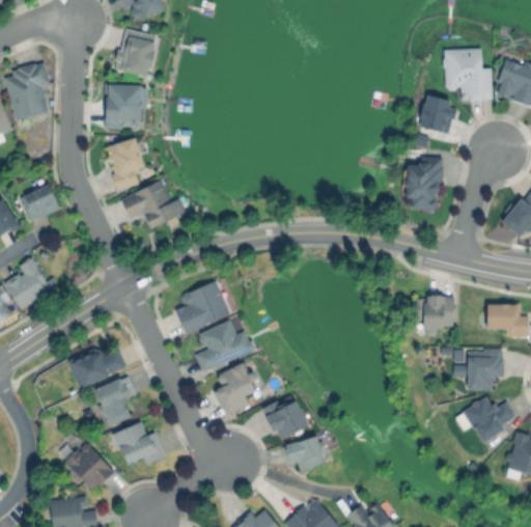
[(163,0),(166,9),(136,20),(130,4),(124,5),(122,0),(163,0)]
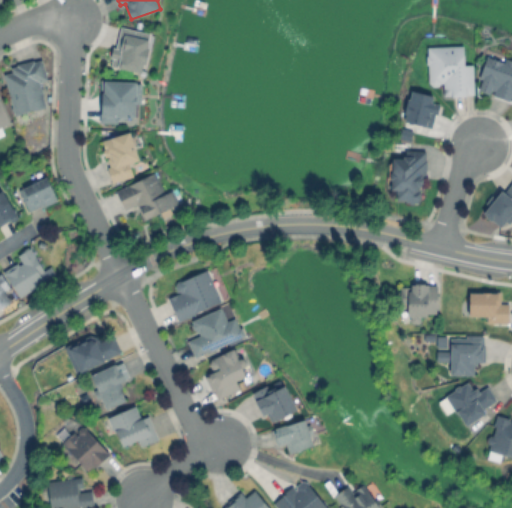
[(154,34),(146,73),(113,66),(114,61),(111,60),(114,47),(117,47),(121,28),(154,34)]
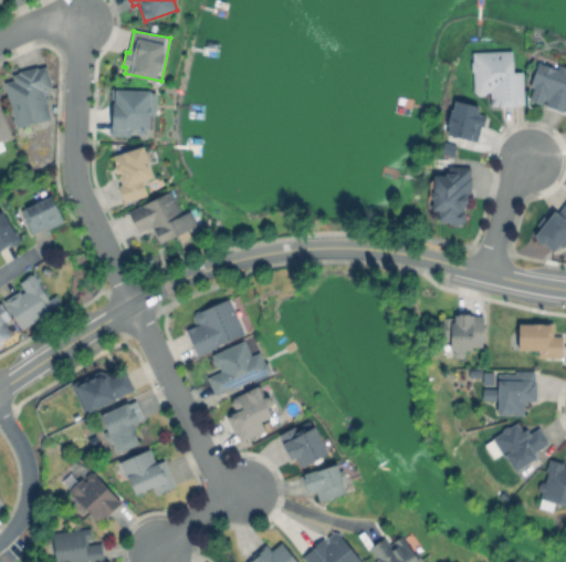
[(523,73),(523,107),(493,106),(493,92),(472,92),(473,54),(512,54),(512,73),(523,73)]
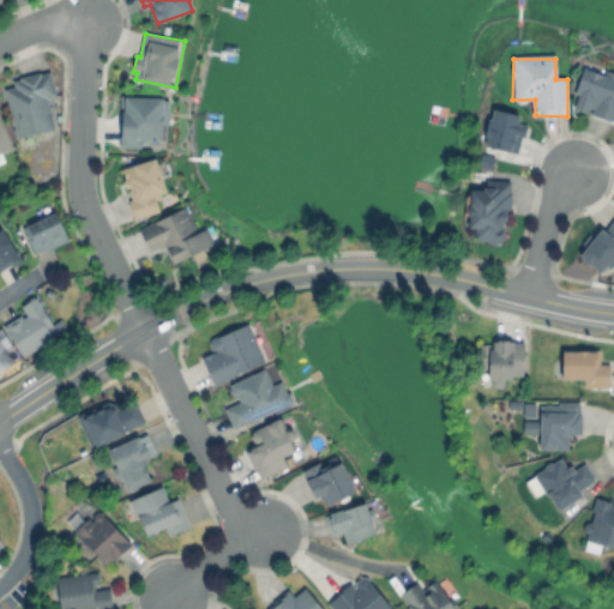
[(582,67),(603,76),(606,71),(613,73),(613,124),(575,108),(579,95),(572,92),(582,67)]
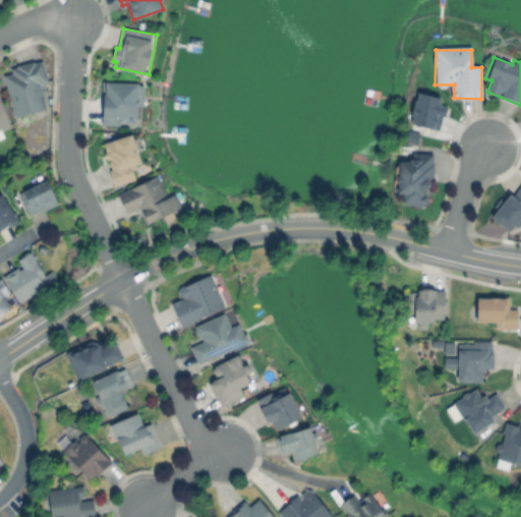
[(47,111),(15,119),(4,77),(13,75),(11,69),(43,61),(48,82),(41,84),(47,111)]
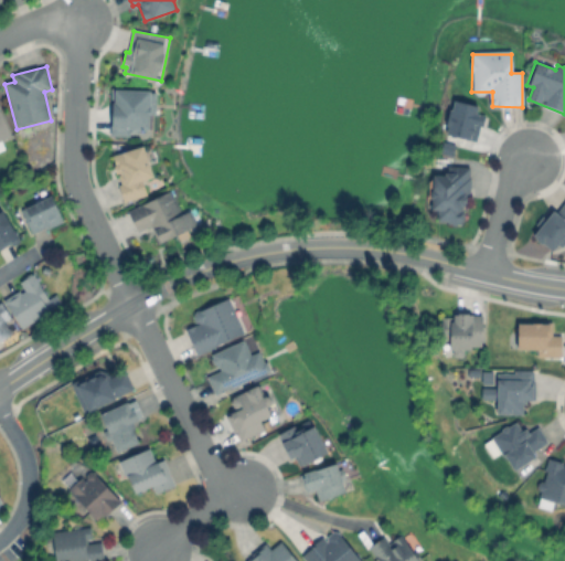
[(151,91),(150,128),(131,128),(131,138),(113,137),(115,90),(151,91)]
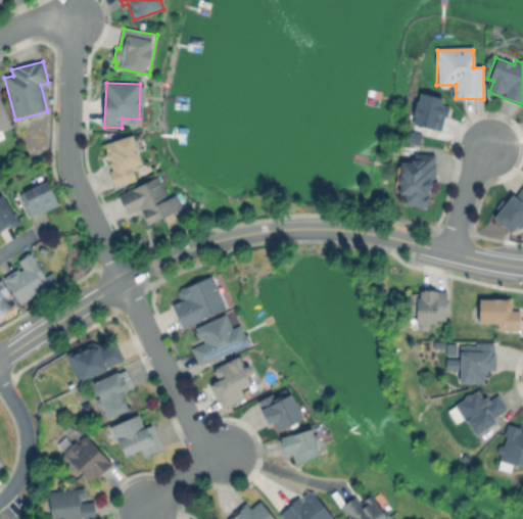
[(447,108),(441,132),(413,125),(420,93),(442,99),(440,106),(447,108)]
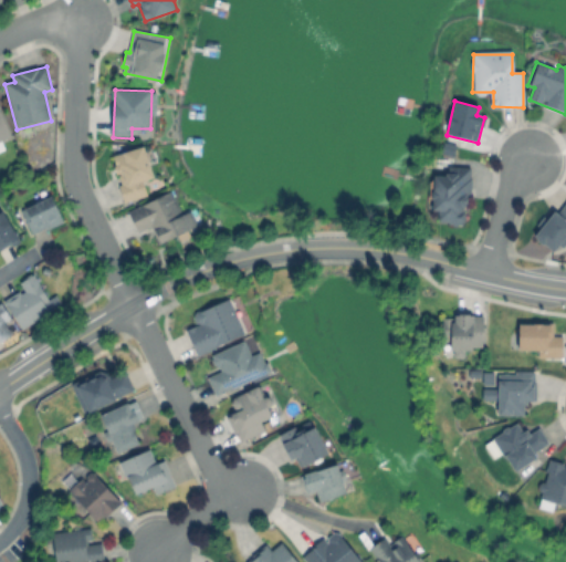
[(0,108),(12,136),(0,142),(0,108)]
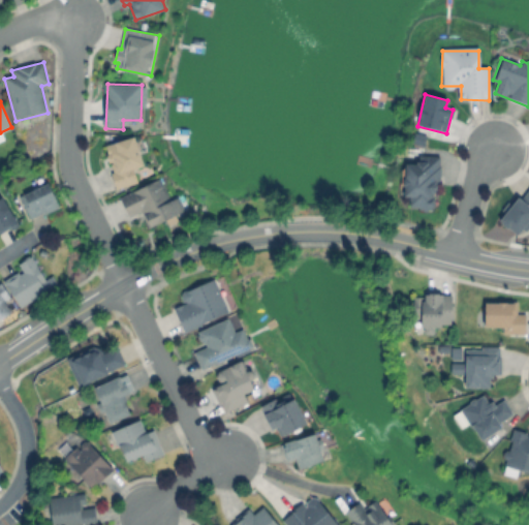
[(427,137),(424,148),(411,144),(414,134),(427,137)]
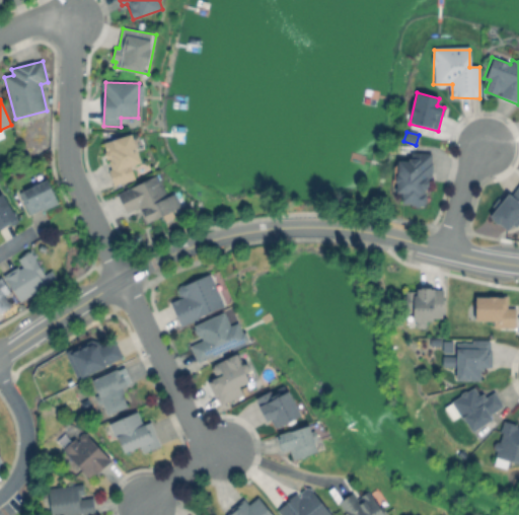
[(137,180),(115,188),(110,169),(113,169),(104,143),(133,134),(142,161),(132,164),(137,180)]
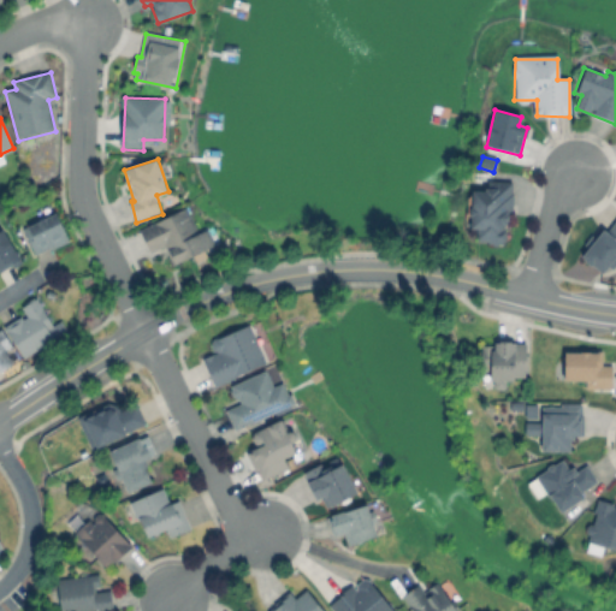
[(511,182),(511,214),(504,214),(504,229),(502,229),(502,244),(478,244),(478,229),(472,229),(472,193),(485,193),(485,182),(511,182)]
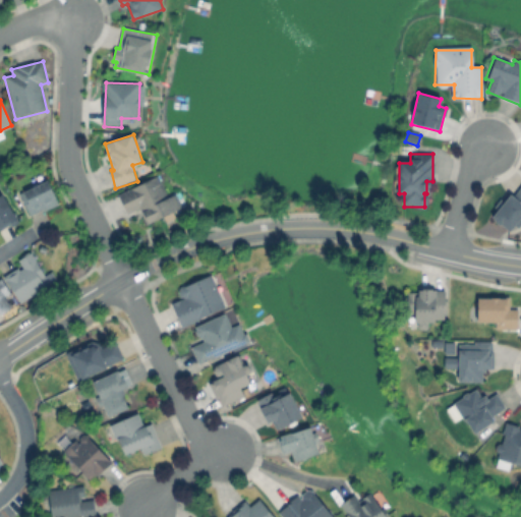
[(159,176),(169,199),(176,195),(183,210),(148,227),(140,211),(128,217),(118,196),(159,176)]
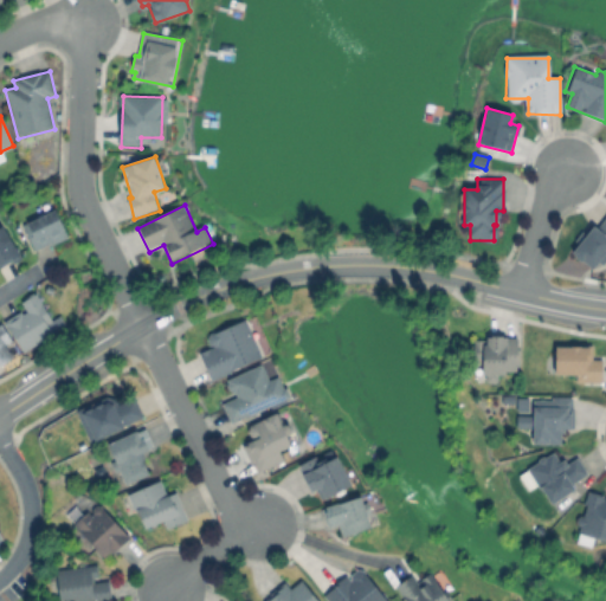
[(71,238),(38,256),(24,226),(57,209),(71,238)]
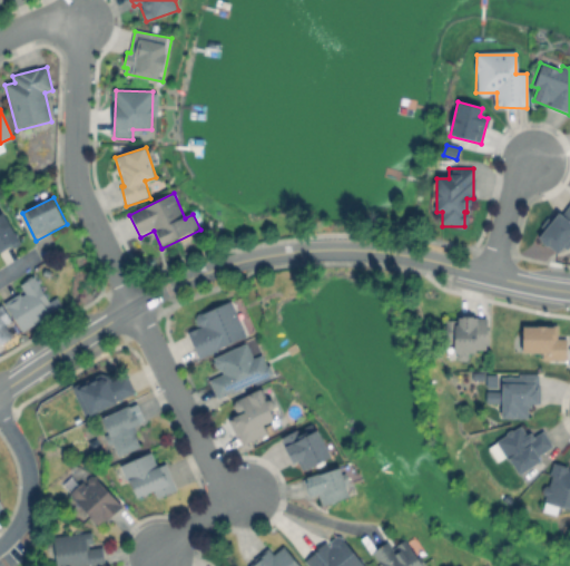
[(569,252),(563,247),(560,253),(539,237),(557,212),(561,215),(569,204),(569,252)]
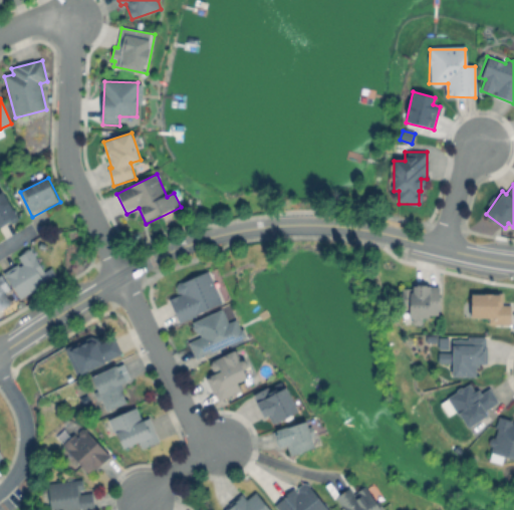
[(0,194),(4,192),(22,222),(14,227),(11,222),(0,228),(0,194)]
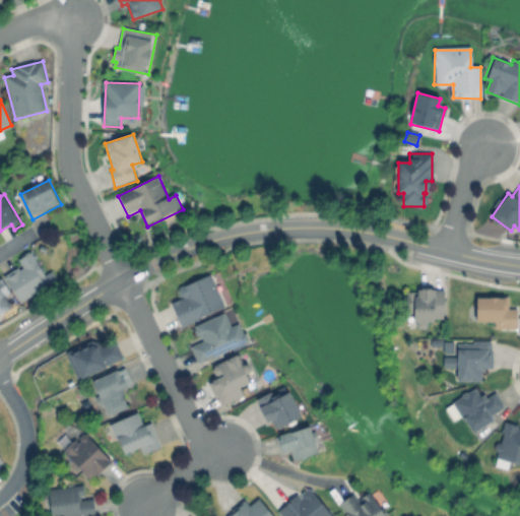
[(30,252),(46,275),(40,279),(46,287),(20,305),(2,277),(17,267),(19,272),(25,268),(19,259),(30,252)]
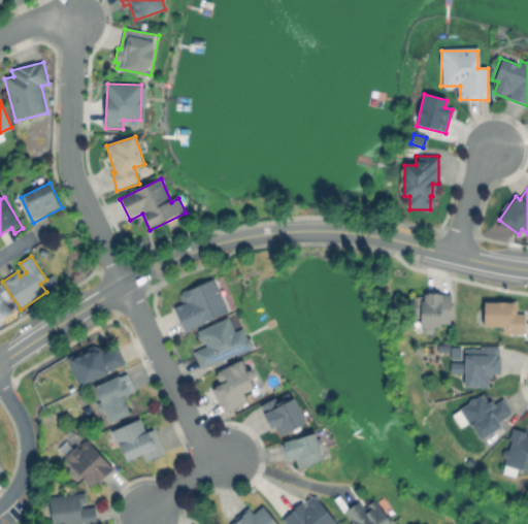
[(230,313),(186,332),(176,309),(186,305),(180,294),(215,279),(230,313)]
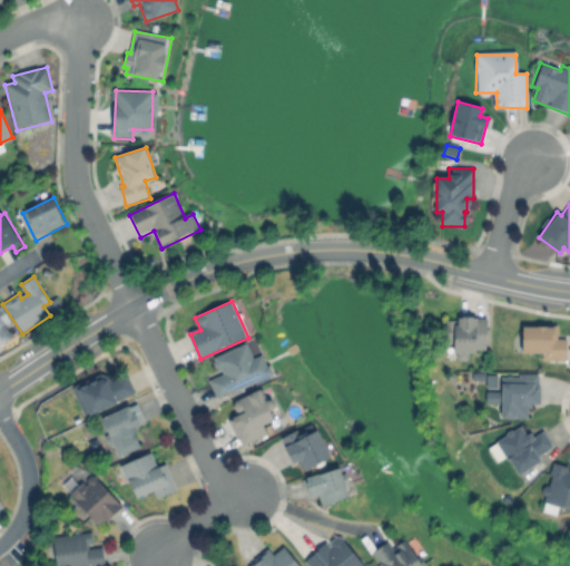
[(0,305),(1,305),(12,322),(6,327),(12,337),(0,344),(0,305)]
